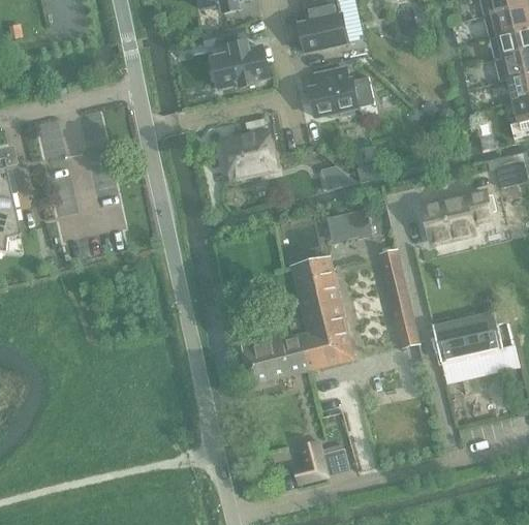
[(239,0),(200,0),(203,8),(222,4),(224,11),(240,8),(239,0)]
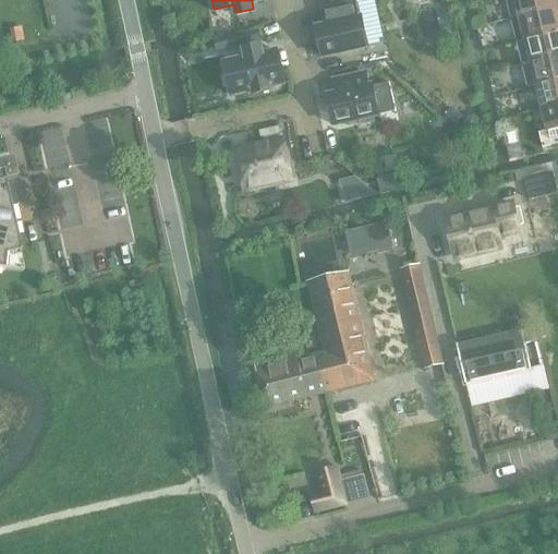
[(507,0),(511,15),(557,3),(557,0),(507,0)]
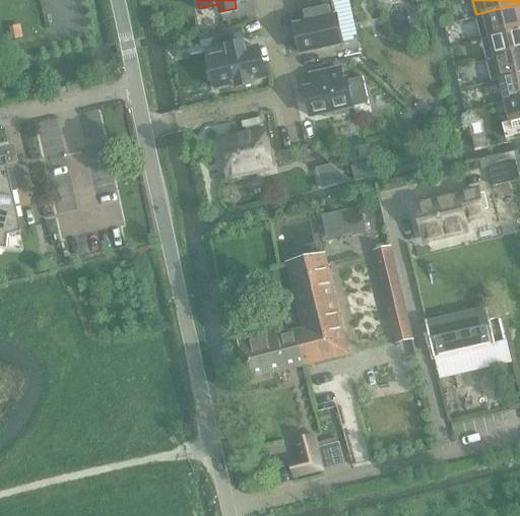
[(330,2),(301,8),(304,21),(295,23),(301,51),(342,42),(336,13),(332,14),(330,2)]
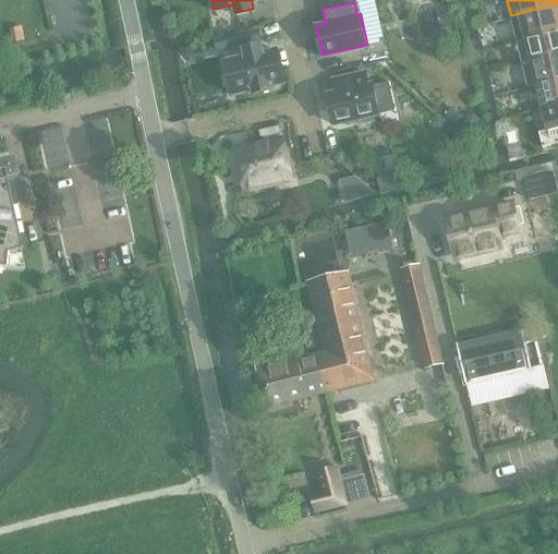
[(557,5),(557,3),(511,15),(517,38),(525,36),(557,27),(557,5)]
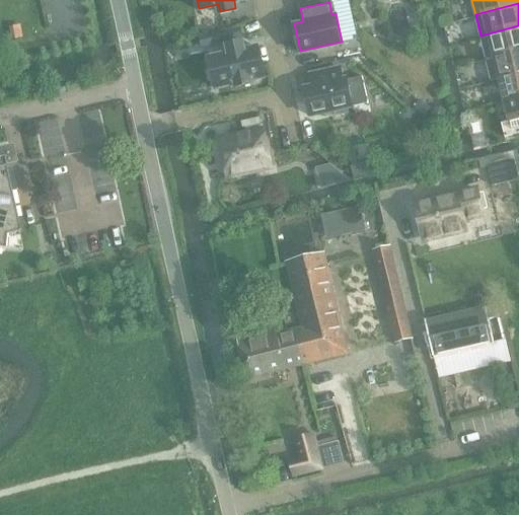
[(18,21),(8,23),(10,35),(20,33),(18,21)]
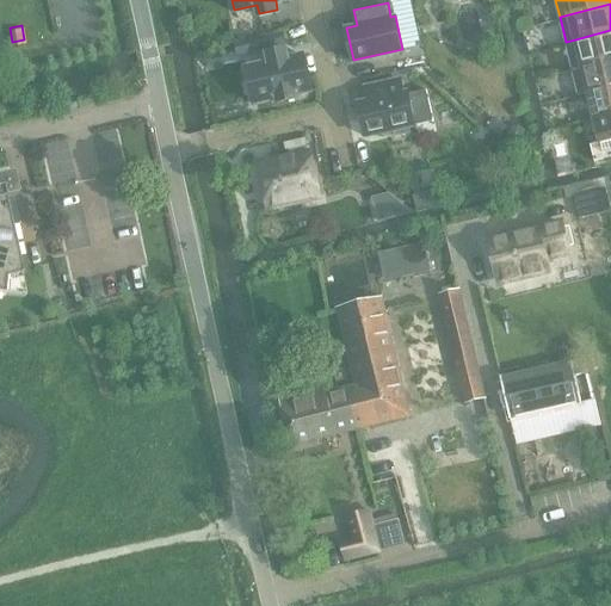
[(610,30),(575,39),(581,65),(610,57),(610,30)]
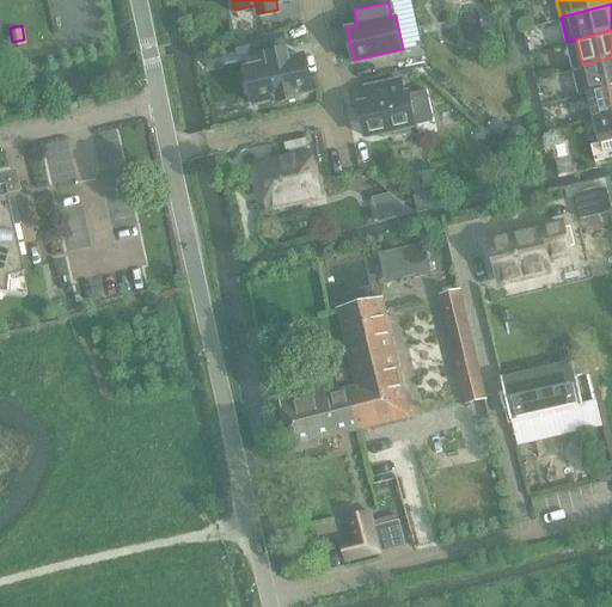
[(297,92),(312,90),(304,53),(288,56),(286,47),(268,51),(270,60),(246,66),(255,102),(277,97),(279,99),(297,96),(297,92)]
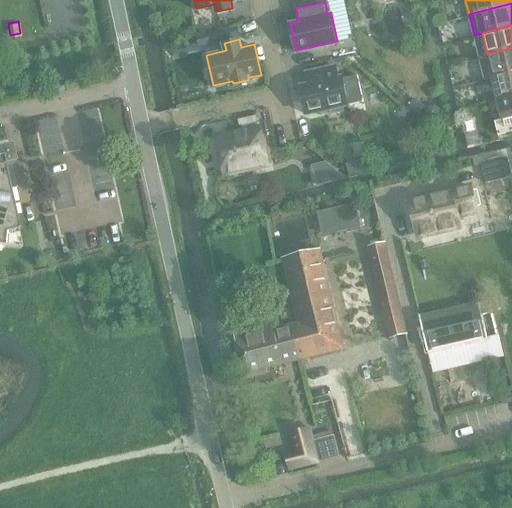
[(511,48),(487,54),(479,56),(484,77),(492,75),(511,70),(511,48)]
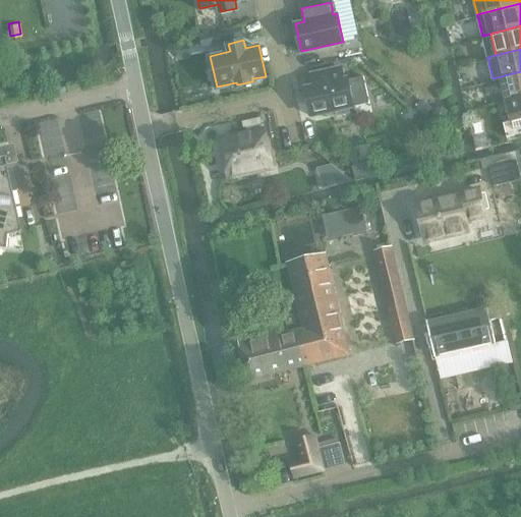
[(348,107),(353,105),(347,77),(343,78),(341,65),(311,72),(314,84),(305,87),(311,115),(336,109),(337,114),(349,111),(348,107)]
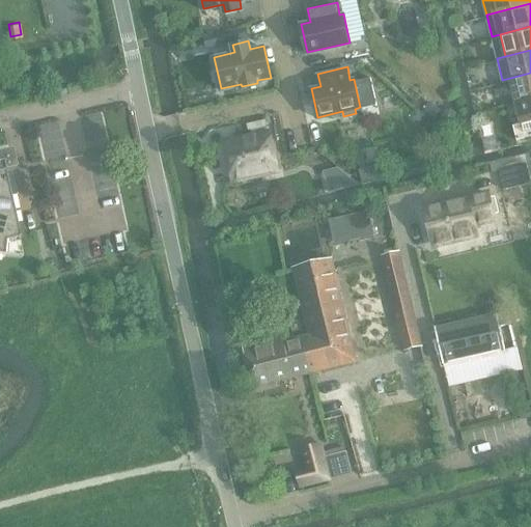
[(530,95),(530,73),(510,78),(515,100),(530,95)]
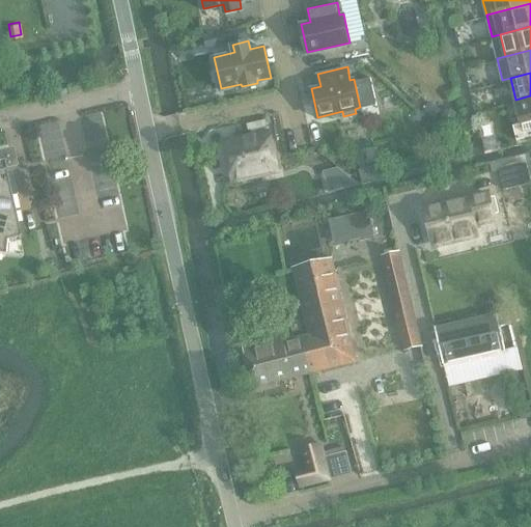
[(521,121),(513,123),(516,137),(530,133),(530,95),(515,100),(521,121)]
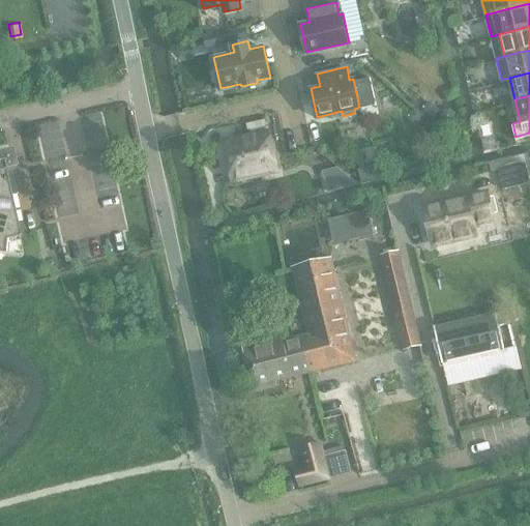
[(429,98),(422,107),(432,115),(439,108),(429,98)]
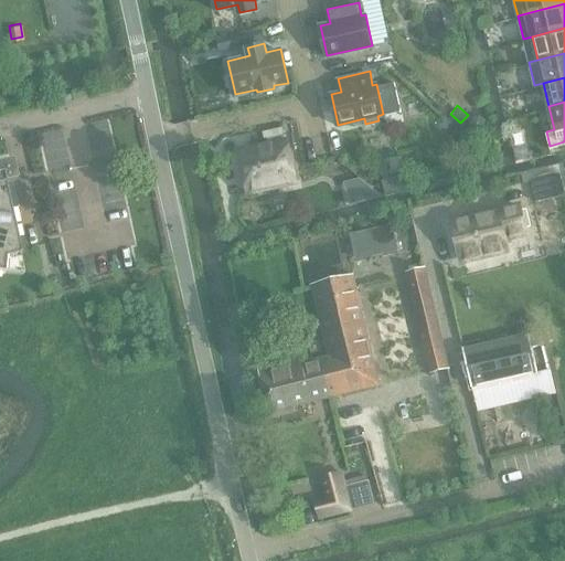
[(472,115),(469,120),(470,128),(476,131),(482,129),(487,124),(484,117),(479,114),(472,115)]
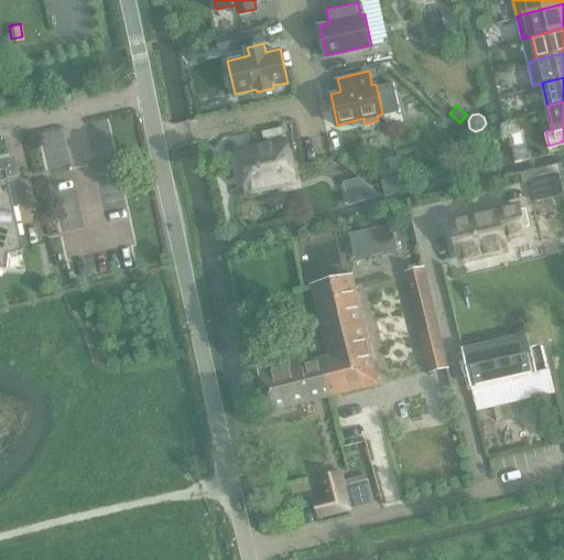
[(466,130),(453,119),(445,129),(457,140),(466,130)]
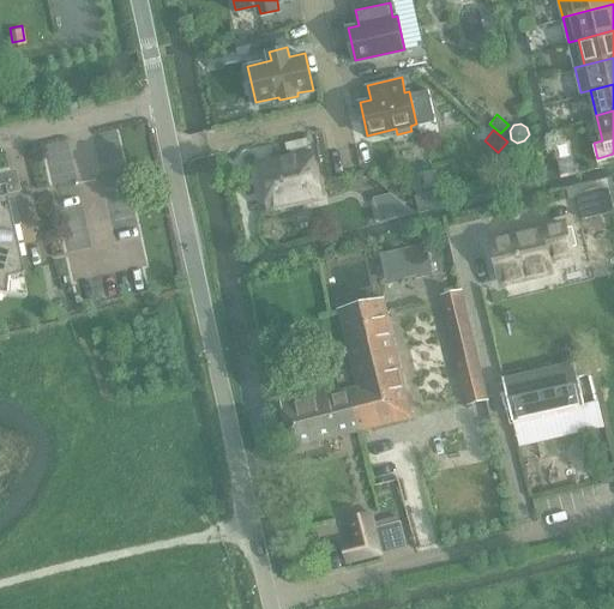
[(54,180),(78,174),(70,134),(44,140),(54,180)]
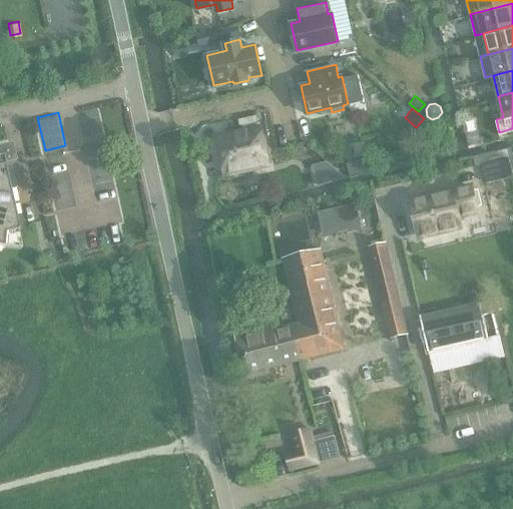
[(243,129),(216,135),(225,174),(269,164),(260,125),(259,125),(258,119),(242,123),(243,129)]
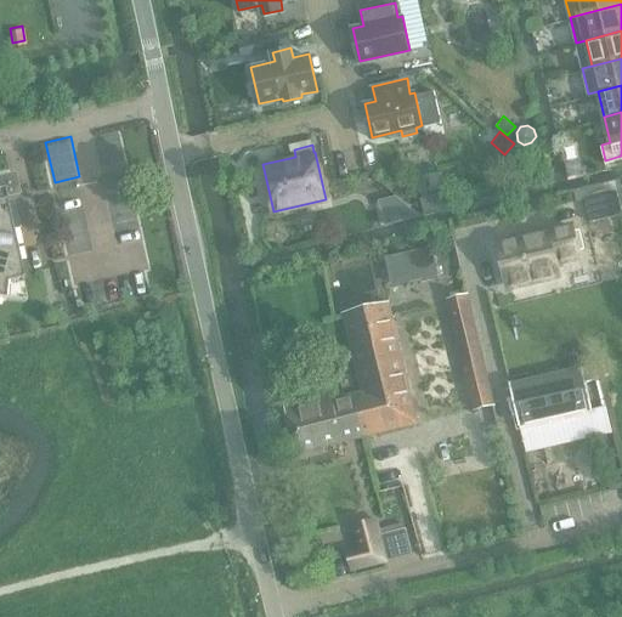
[(0,300),(3,300),(3,290),(21,287),(22,287),(13,254),(0,258),(0,256),(0,215),(5,214),(3,202),(16,199),(11,177),(0,179),(0,300)]
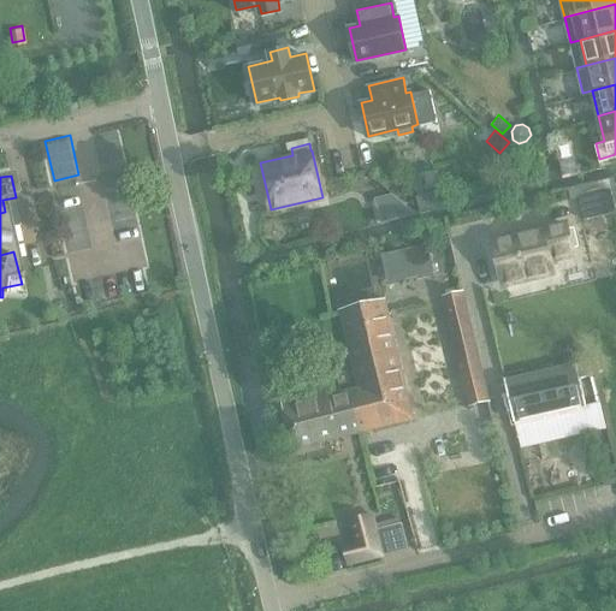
[(605,188),(579,194),(585,218),(611,212),(605,188)]
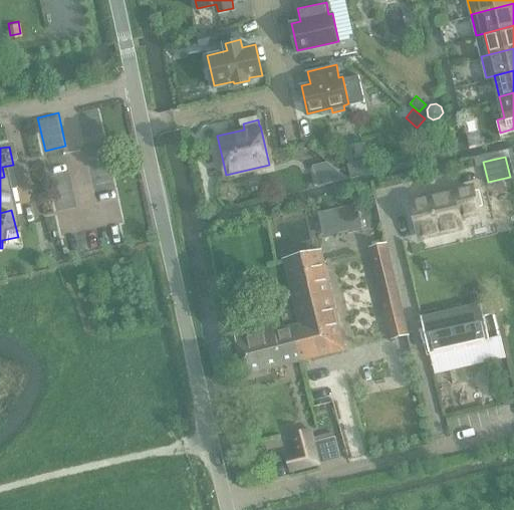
[(472,185),(408,200),(411,215),(417,214),(422,234),(462,225),(459,215),(478,210),(472,185)]
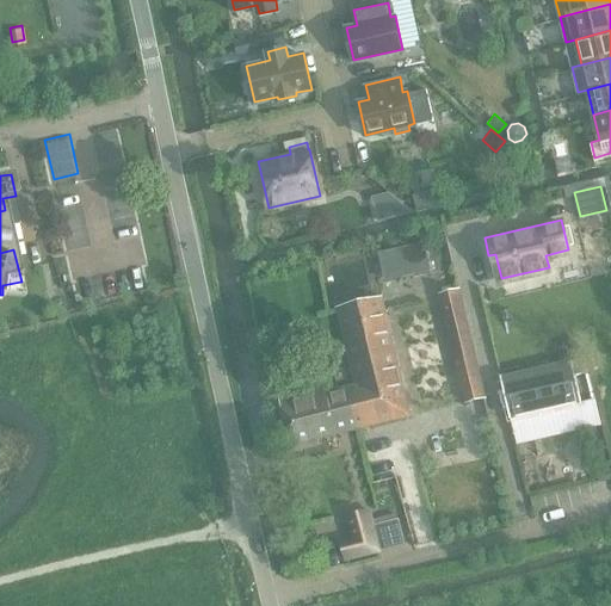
[(381,246),(387,276),(434,266),(429,236),(381,246)]
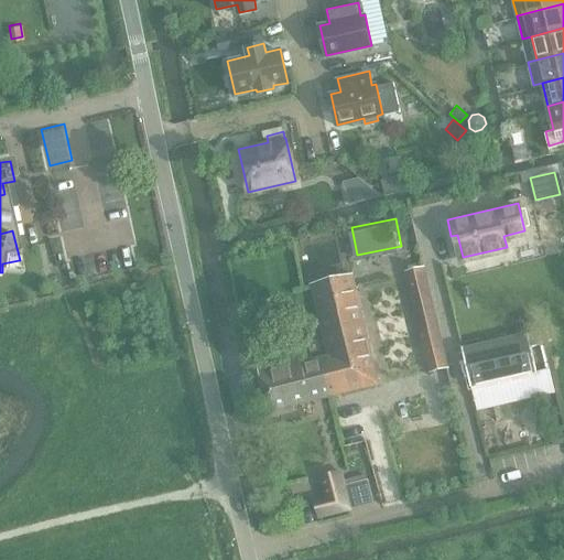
[(447,366),(424,266),(407,270),(430,370),(447,366)]
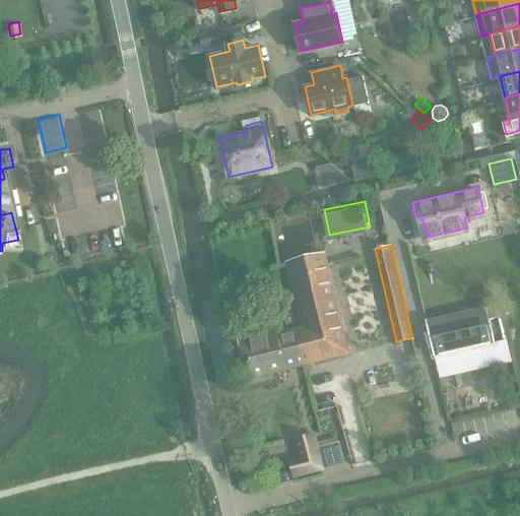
[(325,251),(286,260),(303,326),(278,331),(276,325),(237,334),(247,376),(349,351),(325,251)]
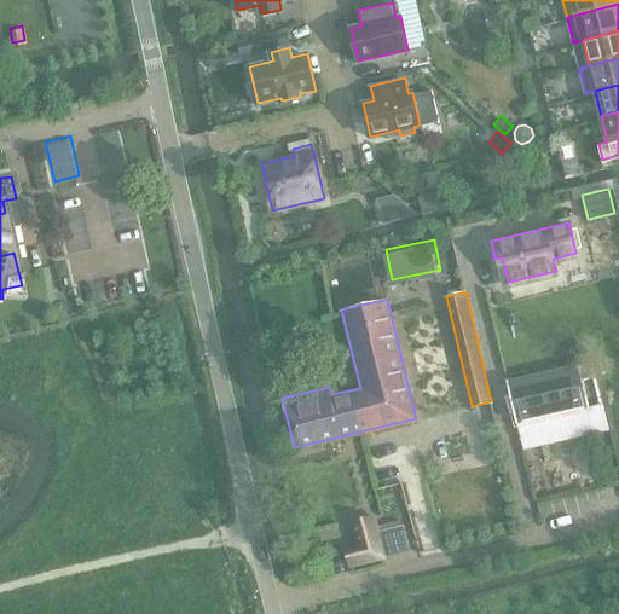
[(579,363),(508,378),(518,421),(589,405),(579,363)]
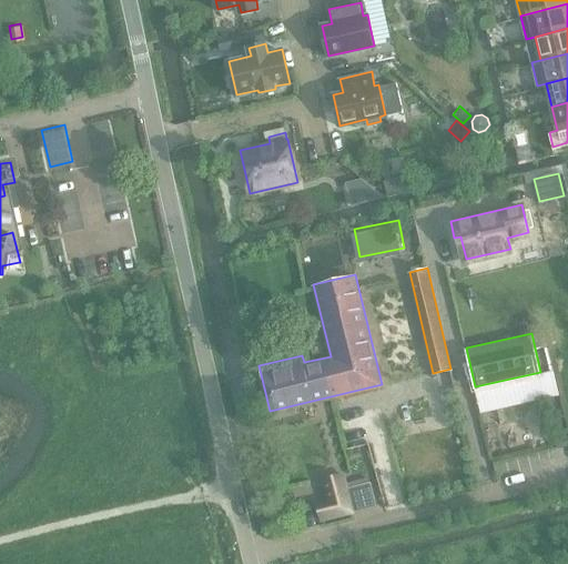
[(539,344),(544,368),(553,365),(548,342),(539,344)]
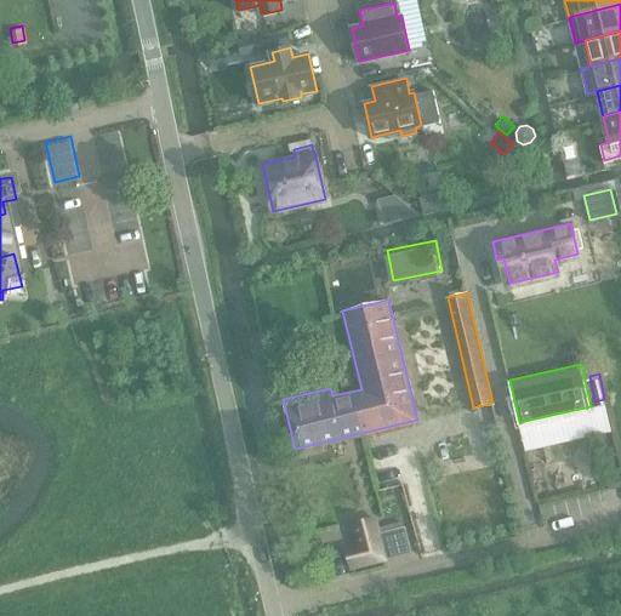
[(358,546),(346,548),(351,566),(386,558),(375,515),(352,522),(358,546)]
